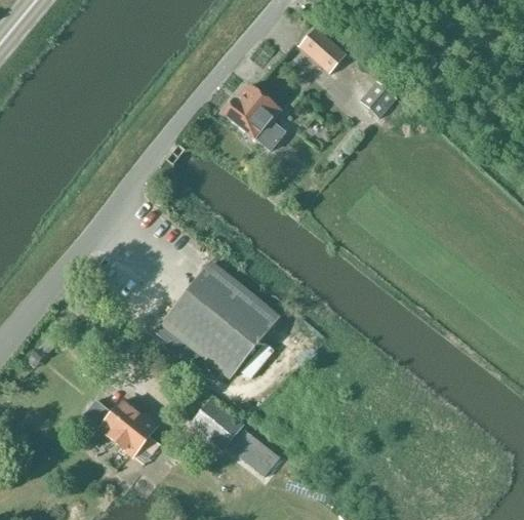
[(298,45),(329,73),(347,53),(316,26),(298,45)]
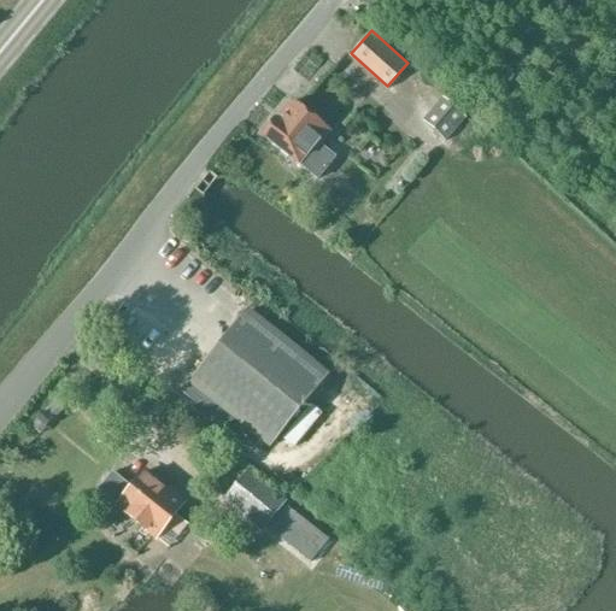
[(371,71),(362,81),(398,117),(408,107),(371,71)]
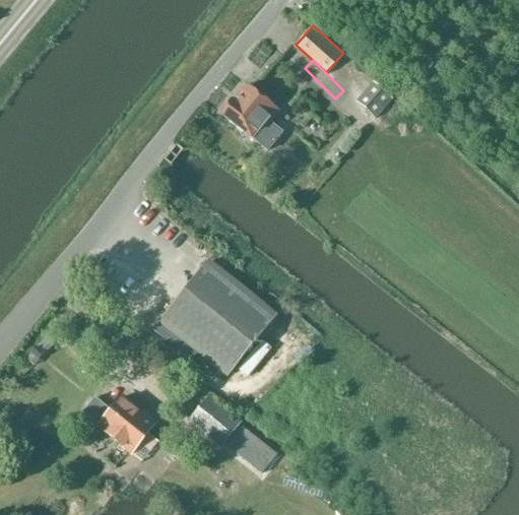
[(376,116),(393,97),(374,79),(357,100),(376,116)]
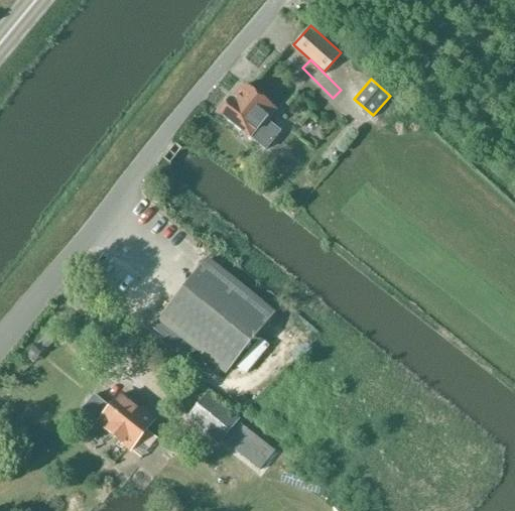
[(266,147),(281,128),(269,118),(277,108),(245,82),(233,97),(232,96),(220,110),(251,135),(266,147)]
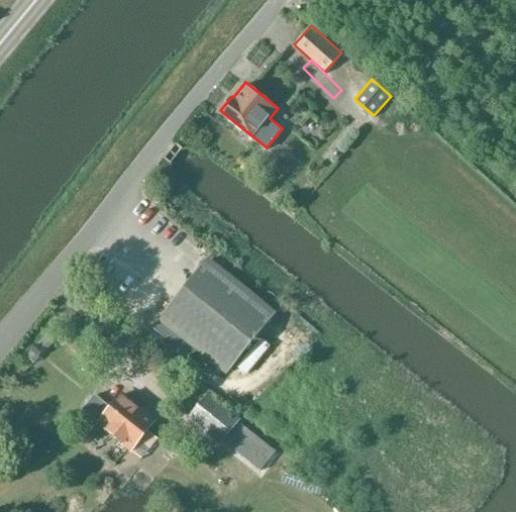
[(208,257),(161,316),(228,371),(276,311),(208,257)]
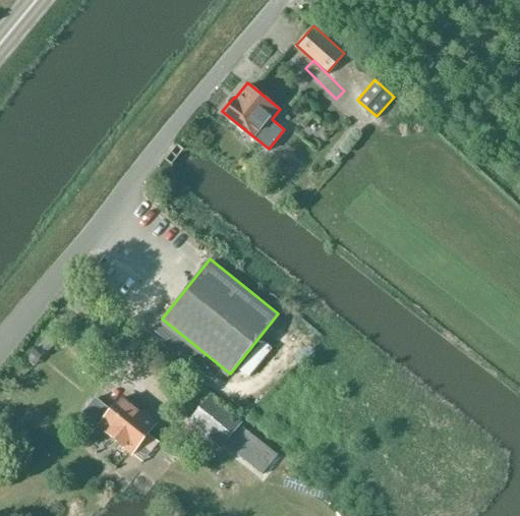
[(46,351),(39,344),(33,350),(40,357),(46,351)]
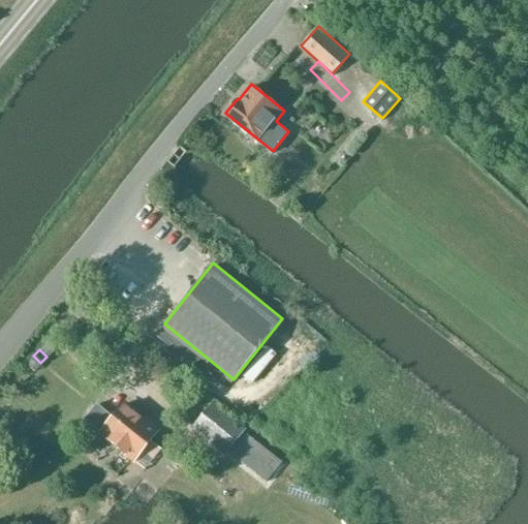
[(161,428),(147,415),(127,399),(115,414),(97,401),(85,417),(101,431),(109,438),(135,460),(161,428)]
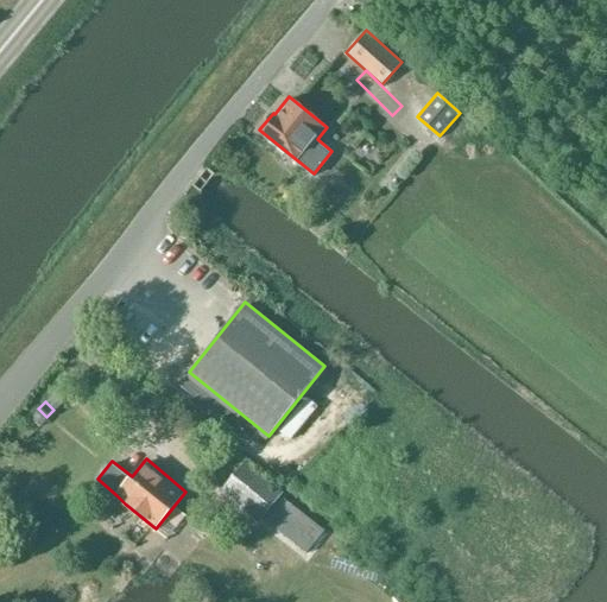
[(284,490),(246,458),(221,489),(259,521),(284,490)]
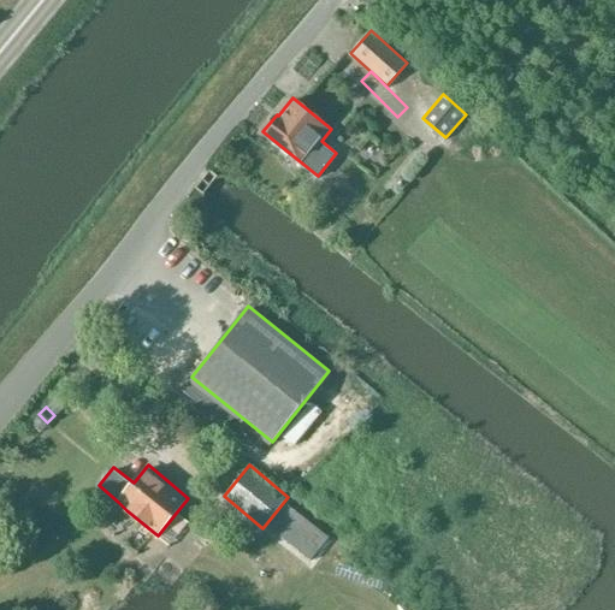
[(335,528),(311,560),(324,569),(348,539),(335,528)]
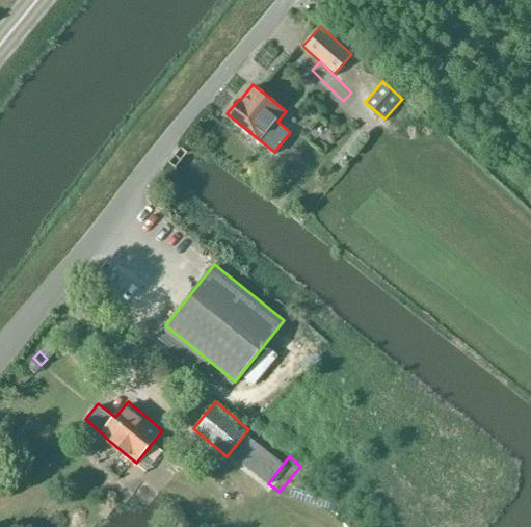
[(230,459),(223,470),(240,481),(246,470),(230,459)]
